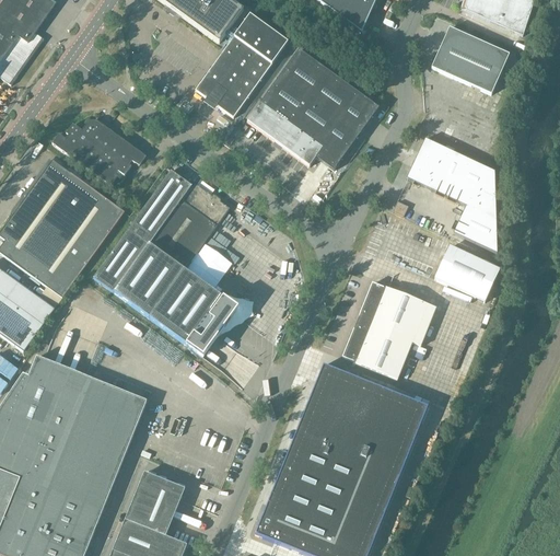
[(11,83),(43,39),(44,37),(35,31),(56,1),(55,0),(0,0),(0,74),(11,83)]
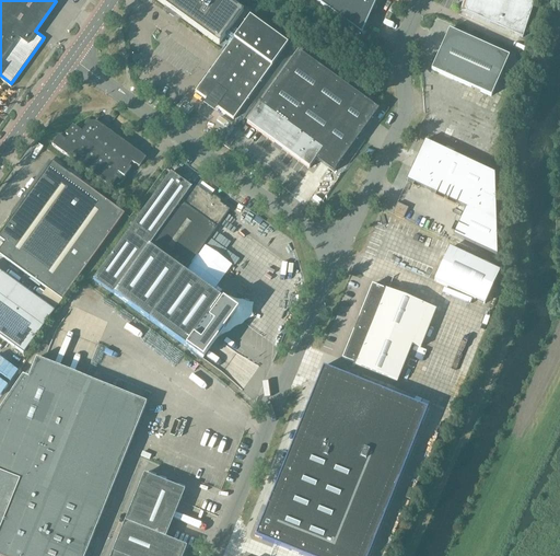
[(230,32),(234,26),(236,27),(242,20),(236,16),(243,8),(232,0),(162,0),(219,41),(225,32),(232,37),(234,34),(230,32)]
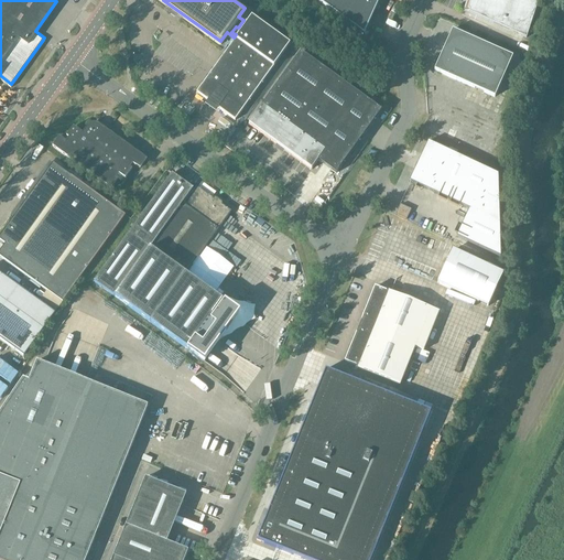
[(322,0),(364,31),(377,0),(322,0)]
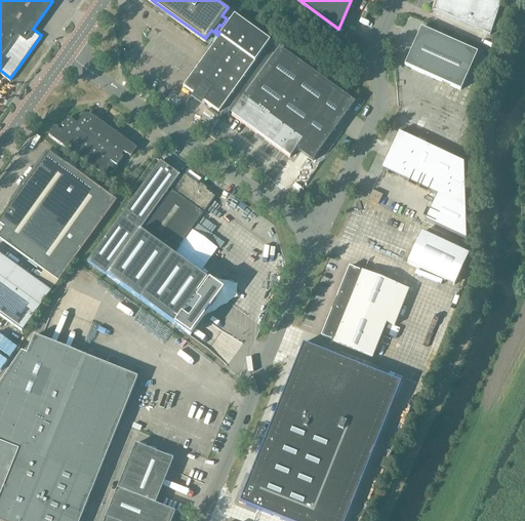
[(437,0),(436,4),(437,5),(436,7),(490,31),(499,0),(437,0)]
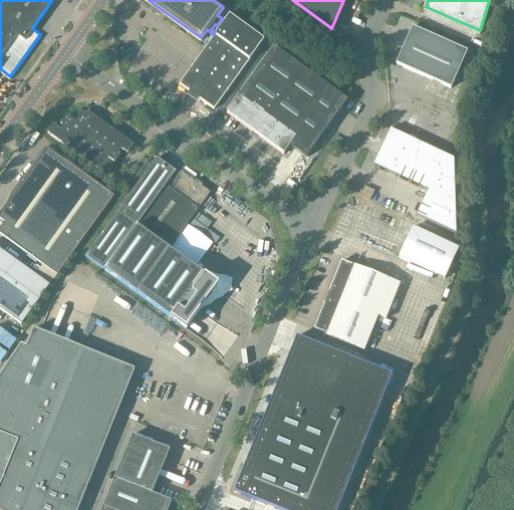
[(222,21),(215,31),(213,34),(179,80),(214,106),(221,96),(257,46),(264,37),(229,12),(222,21)]
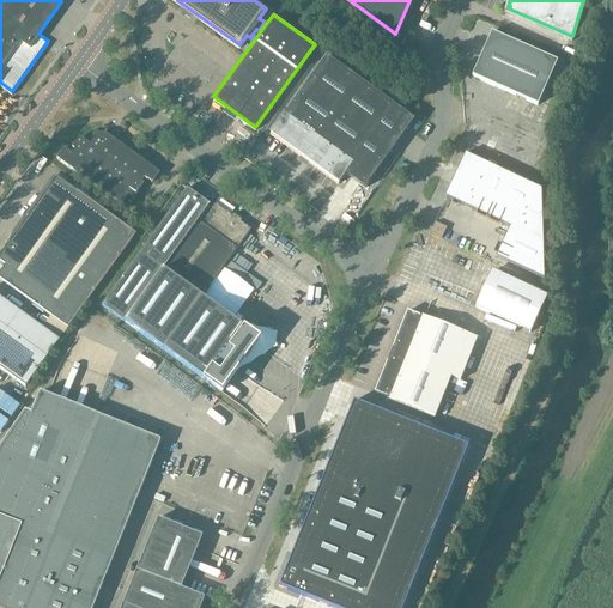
[(472,72),(538,101),(557,58),(492,28),(472,72)]
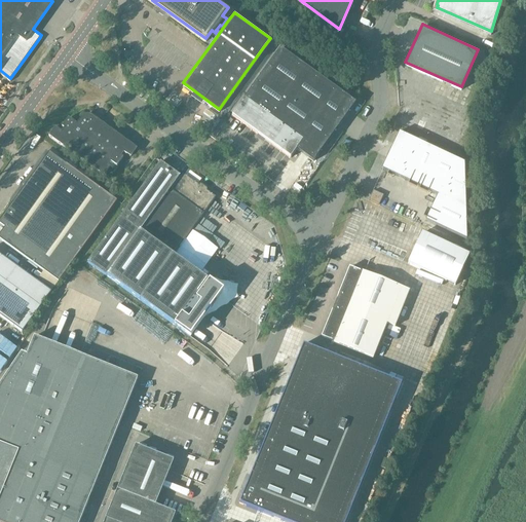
[(297,146),(313,158),(355,100),(280,45),(232,112),(291,154),(297,146)]
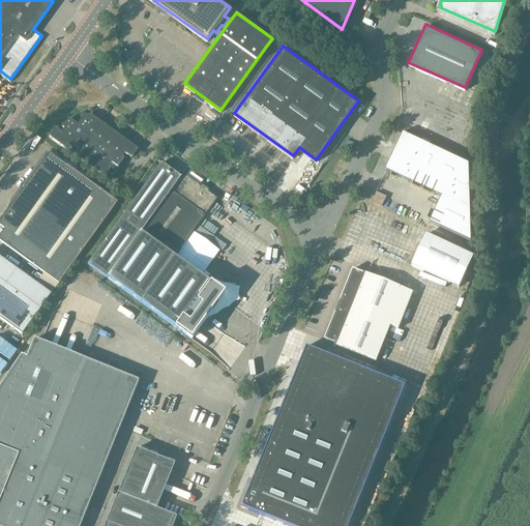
[(53,134),(104,170),(109,164),(116,169),(119,165),(116,163),(124,150),(129,153),(134,146),(96,119),(97,117),(93,114),(90,113),(87,113),(85,113),(84,114),(83,115),(82,116),(76,123),(69,119),(61,129),(57,126),(53,134)]
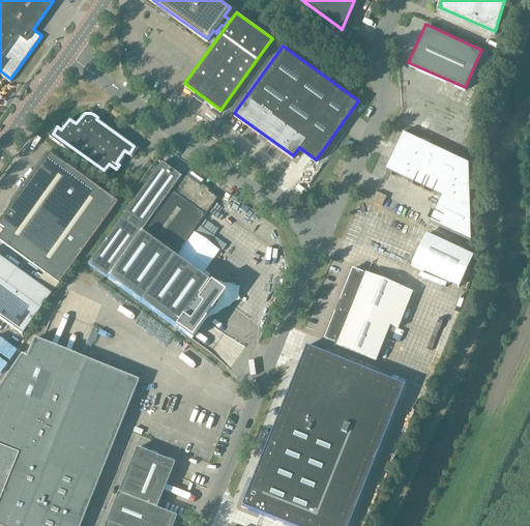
[(385,167),(422,184),(440,147),(403,129),(385,167)]
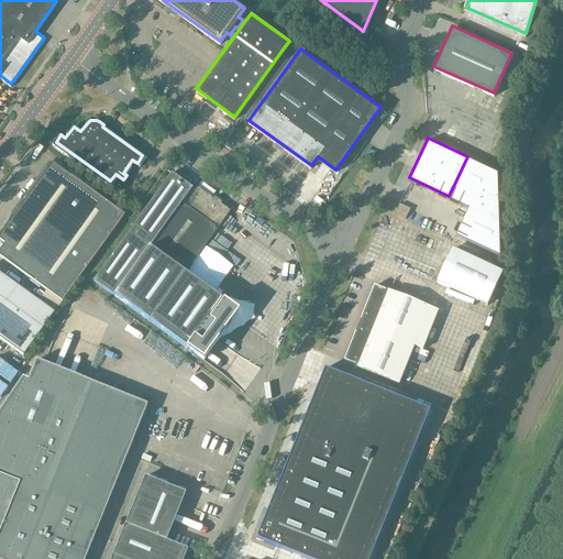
[(467,156),(449,196),(468,206),(455,232),(499,253),(497,171),(467,156)]
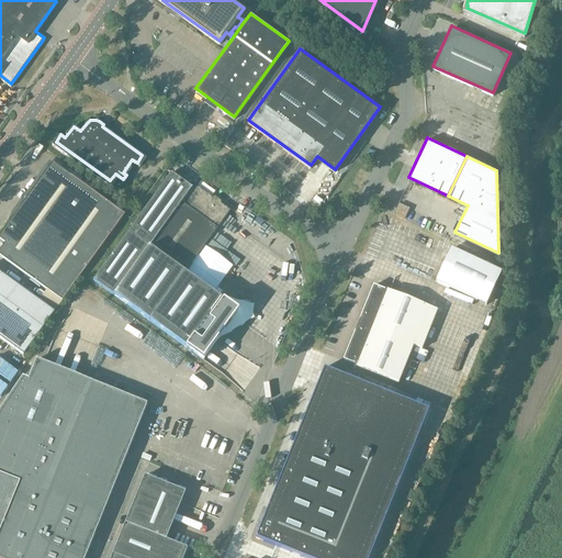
[(0,235),(4,240),(0,246),(0,252),(63,298),(125,211),(53,159),(0,231),(0,235)]
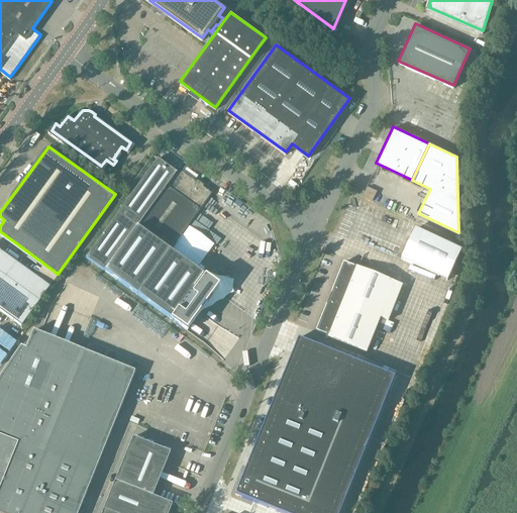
[(118,210),(86,254),(187,327),(213,292),(219,291),(223,294),(226,290),(232,289),(232,278),(201,270),(170,247),(212,190),(179,166),(177,170),(158,156),(118,210)]
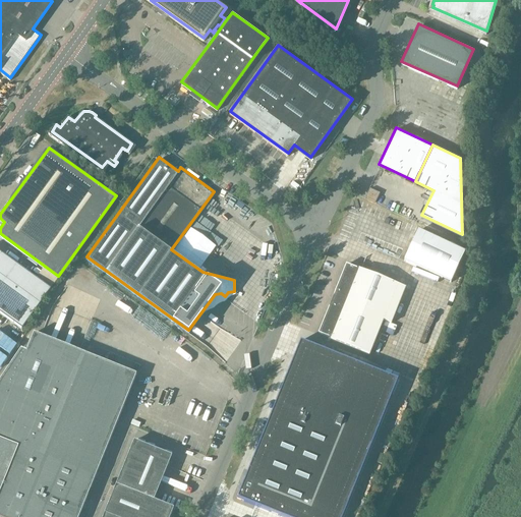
[(465,249),(418,227),(404,257),(451,279),(465,249)]
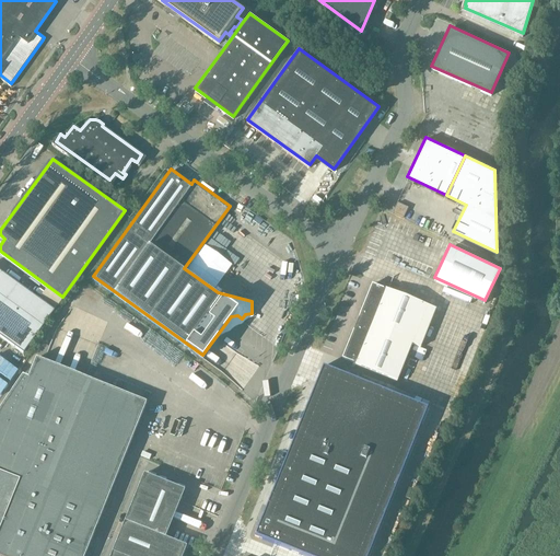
[(0,333),(23,350),(54,308),(0,267),(0,333)]
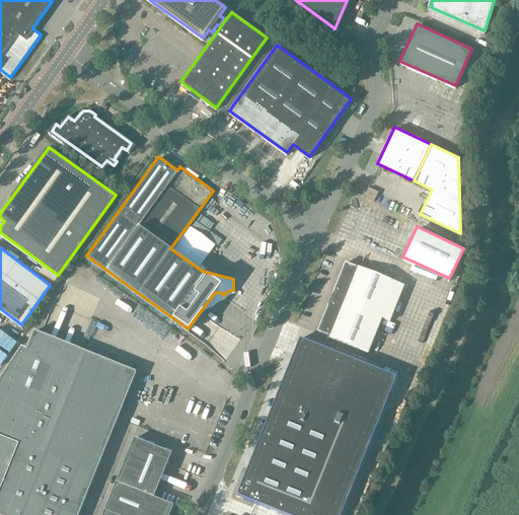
[(345,261),(317,329),(329,334),(329,335),(368,351),(396,280),(358,265),(357,266),(345,261)]
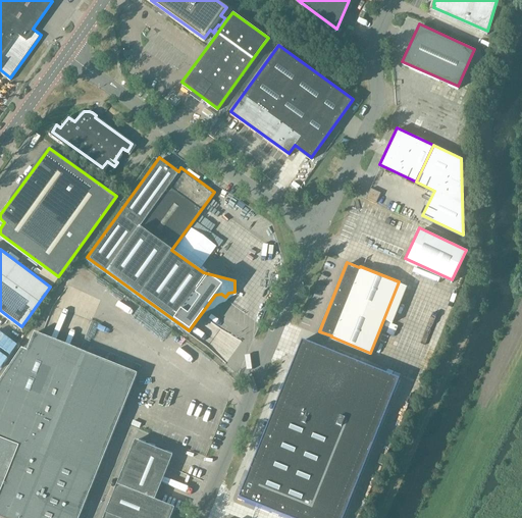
[(301,338),(238,496),(292,517),(342,517),(399,377),(301,338)]
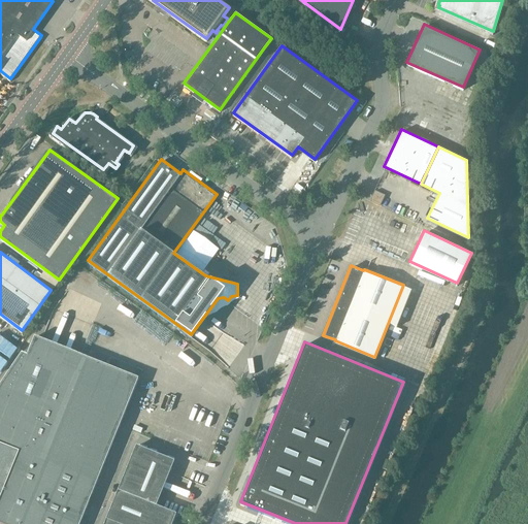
[(102,523),(170,523),(176,512),(156,503),(174,459),(136,444),(102,523)]
